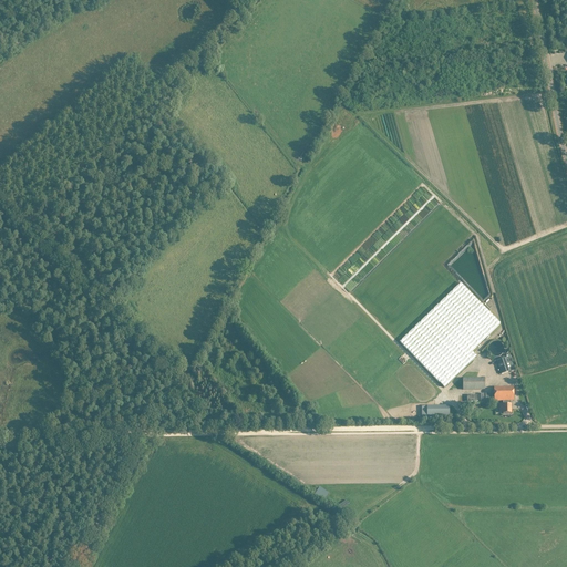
[(472,352),(487,337),(501,323),(461,282),(400,342),(444,388),(476,357),(472,352)]
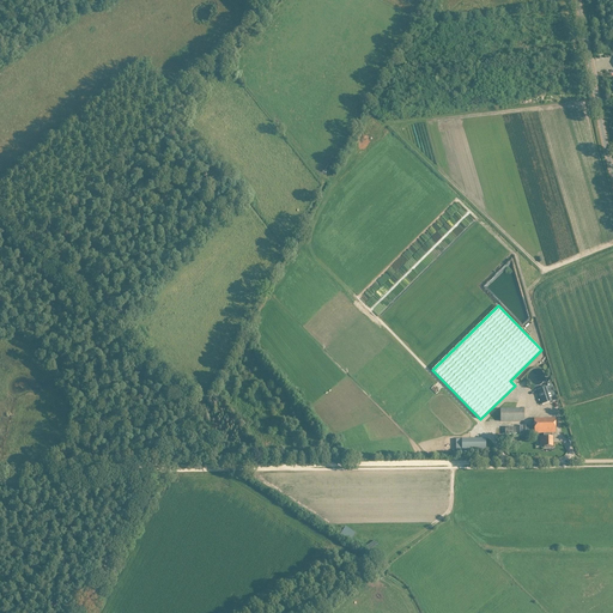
[(528,377),(528,378),(528,380),(528,381),(529,382),(530,383),(530,384),(532,384),(533,386),(534,386),(535,386),(536,386),(539,386),(540,386),(540,384),(541,384),(542,383),(544,382),(544,381),(545,380),(545,377),(545,376),(544,374),(544,372),(542,372),(541,371),(540,370),(539,370),(536,369),(535,369),(534,370),(533,370),(532,370),(532,371),(530,371),(529,372),(528,374),(528,375),(528,376),(528,377)]
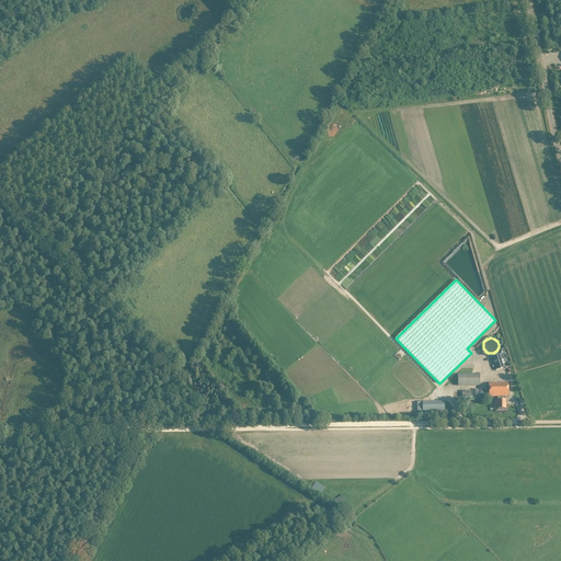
[(501,354),(491,357),(496,371),(510,366),(504,351),(501,352),(501,354)]
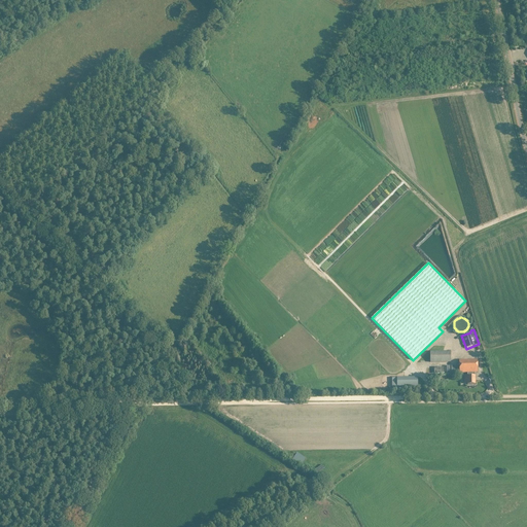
[(430,352),(430,357),(430,362),(451,362),(451,352),(430,352)]
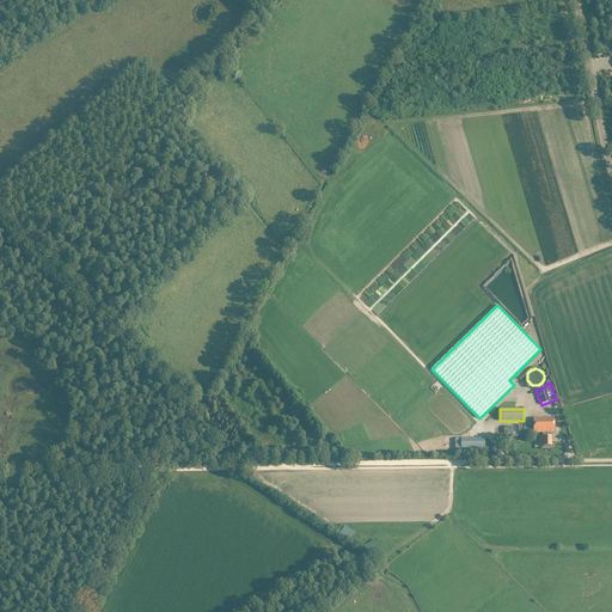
[(555,418),(533,418),(533,427),(533,433),(543,433),(543,438),(539,438),(539,445),(543,445),(543,447),(552,447),(551,433),(555,433),(555,427),(555,418)]
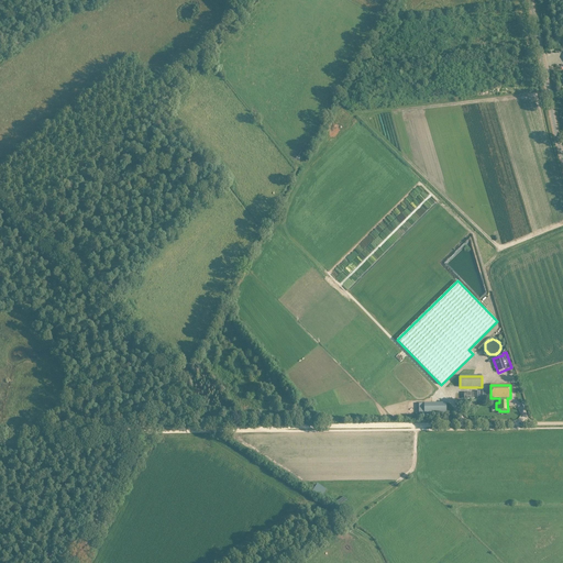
[(316,482),(311,489),(323,497),(328,489),(316,482)]
